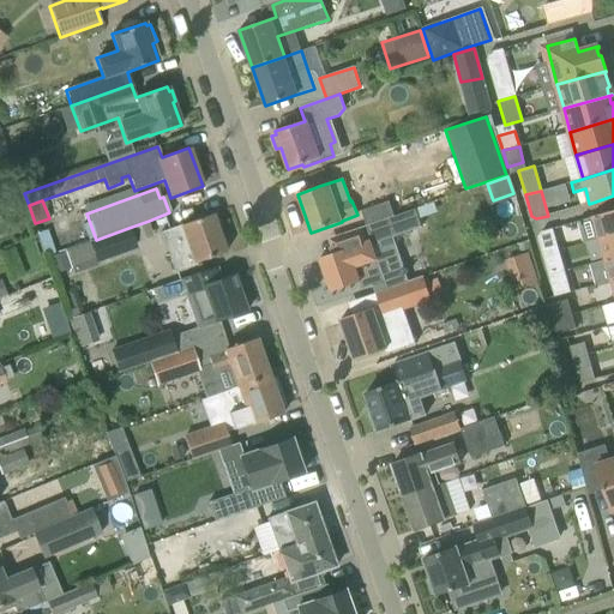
[(361,211),(366,226),(387,218),(393,216),(389,202),(361,211)]
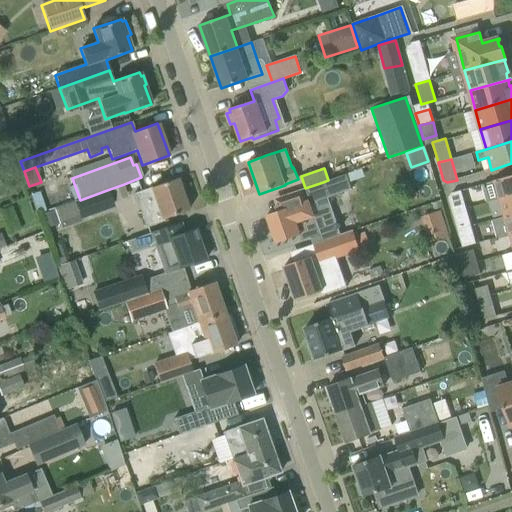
[(328,197),(351,189),(346,174),(328,180),(323,182),(328,197)]
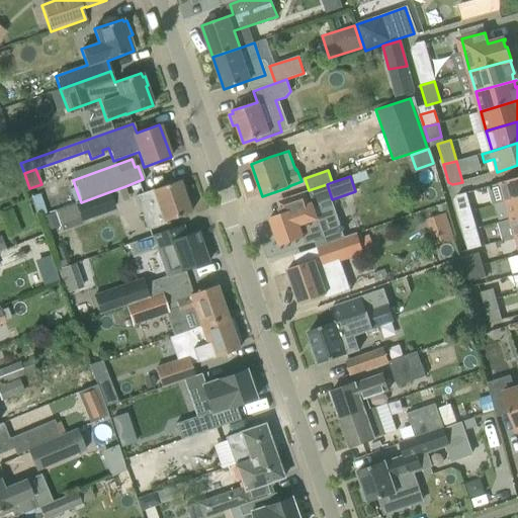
[(517,197),(517,177),(501,183),(506,201),(517,197)]
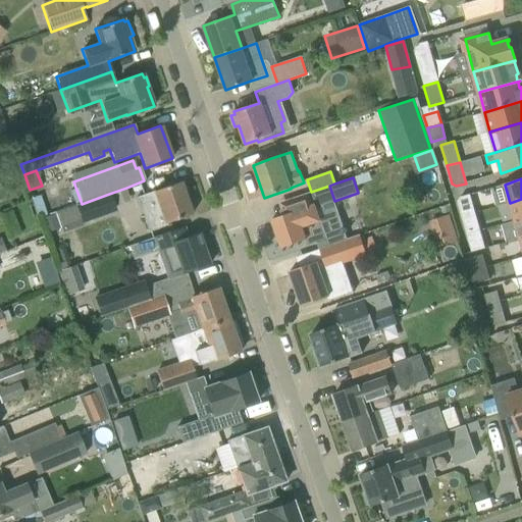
[(138,197),(148,232),(166,225),(166,223),(192,214),(180,181),(138,197)]
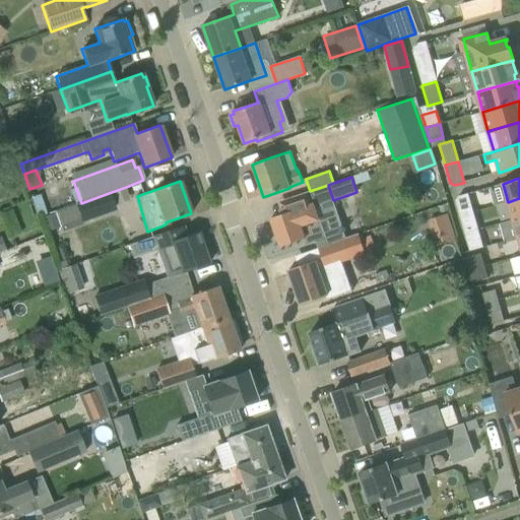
[(333,200),(328,185),(310,191),(289,198),(295,210),(270,218),(280,247),(304,239),(306,245),(324,239),(318,220),(319,219),(314,207),(333,200)]
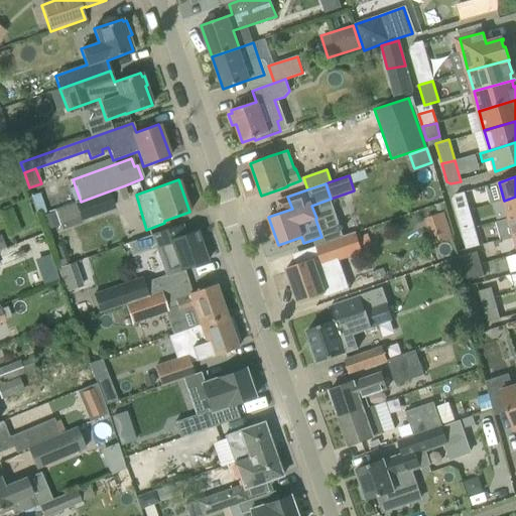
[(108,191),(81,202),(75,204),(81,221),(115,209),(108,191)]
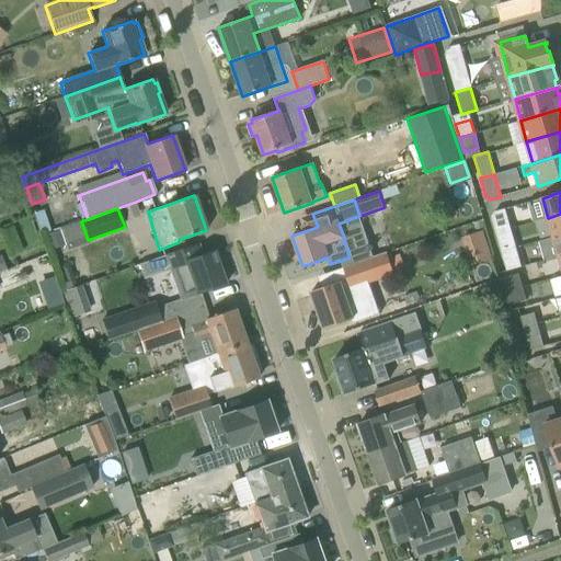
[(491,217),(495,232),(511,229),(505,208),(494,212),(491,217)]
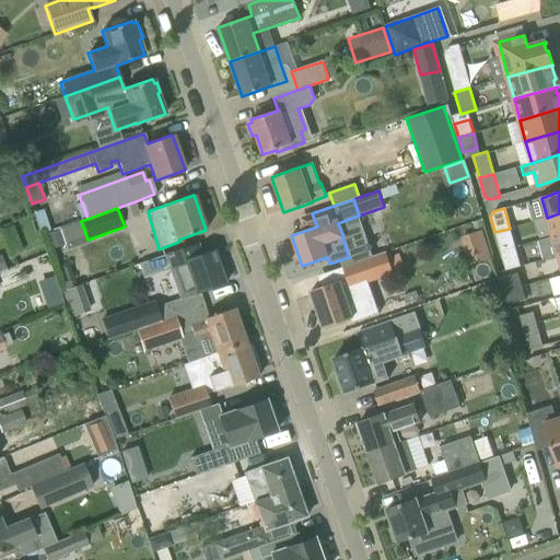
[(41,234),(49,231),(43,210),(33,213),(41,234)]
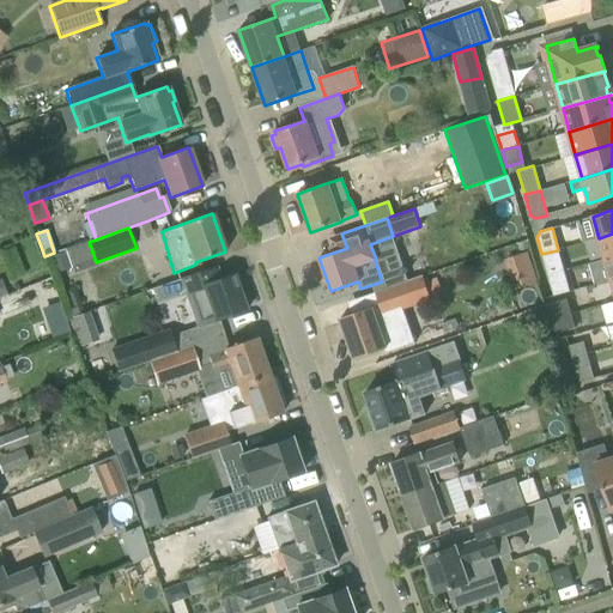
[(612,234),(599,238),(605,259),(612,256),(612,234)]
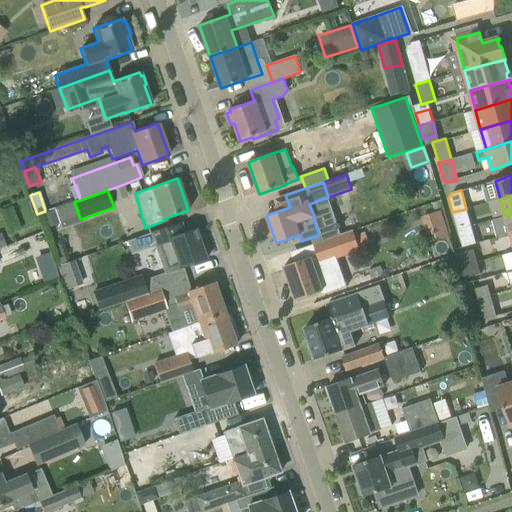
[(466,209),(452,212),(457,230),(471,226),(466,209)]
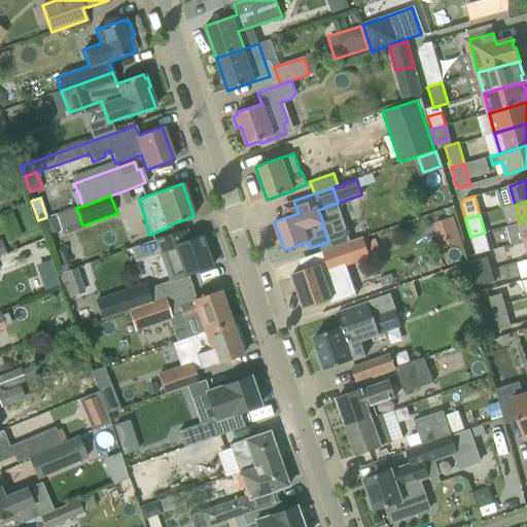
[(54,217),(42,220),(47,235),(59,231),(54,217)]
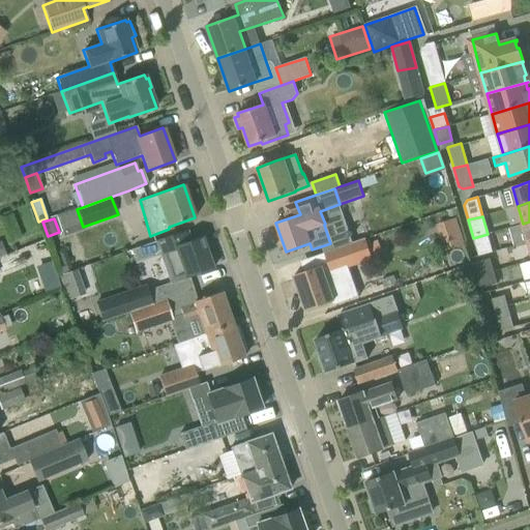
[(188,277),(212,269),(201,237),(190,240),(186,231),(129,251),(135,264),(159,256),(169,284),(188,277)]
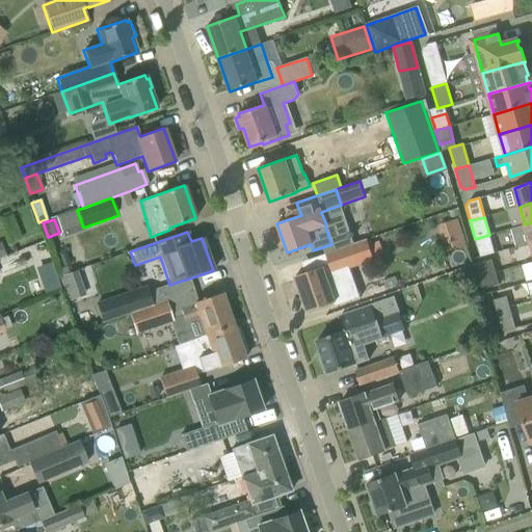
[(489,235),(475,239),(480,257),(495,253),(489,235)]
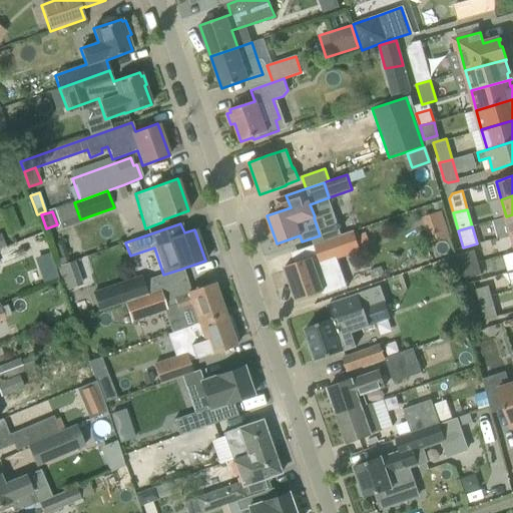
[(312,258),(285,267),(296,301),(322,293),(323,296),(342,289),(332,261),(361,250),(354,230),(314,244),(318,255),(312,259),(312,258)]
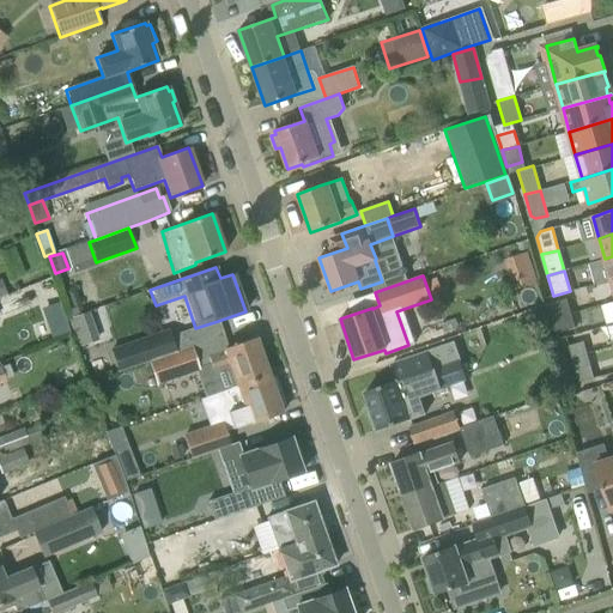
[(566,299),(547,304),(551,319),(570,314),(566,299)]
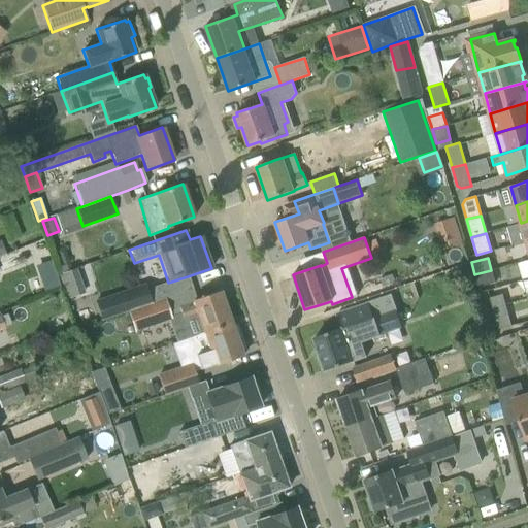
[(474,274),(479,288),(495,283),(491,270),(474,274)]
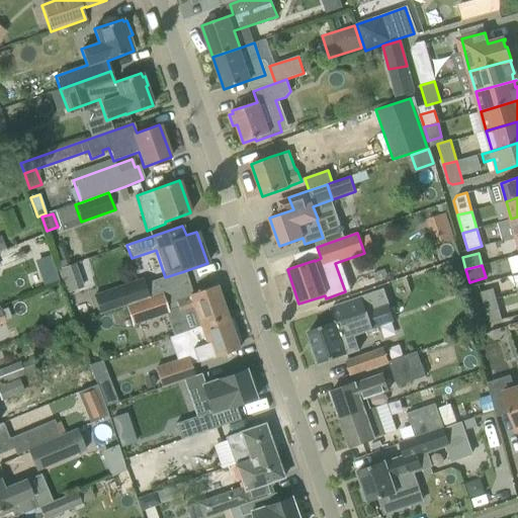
[(385,270),(373,274),(376,282),(387,278),(385,270)]
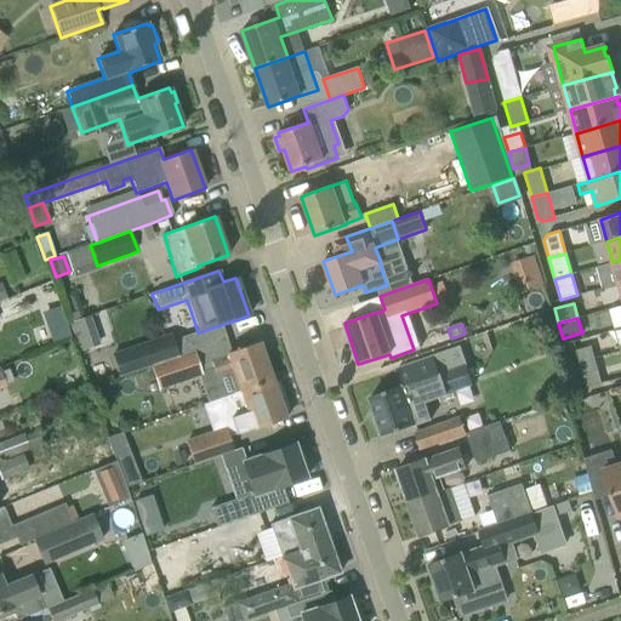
[(171,335),(112,354),(119,377),(149,366),(178,357),(172,341),(171,335)]
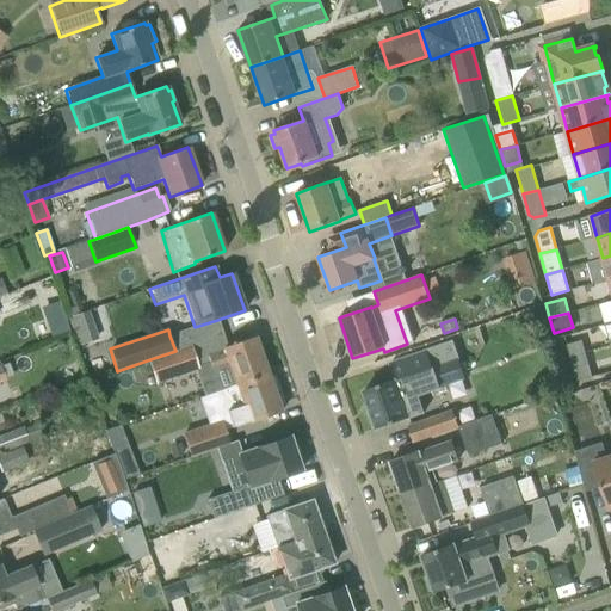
[(218,392),(267,375),(254,337),(227,347),(227,349),(208,355),(214,371),(211,372),(218,392)]
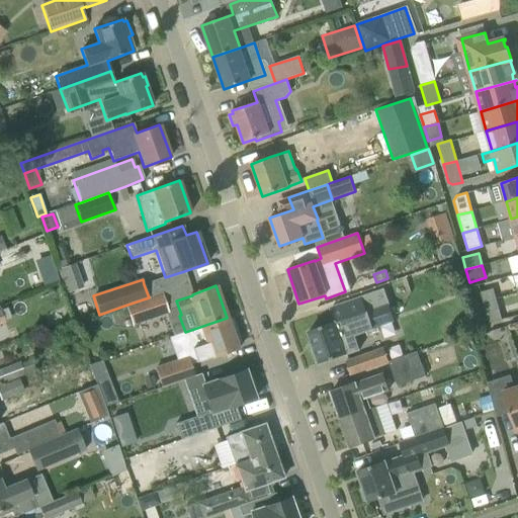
[(496,298),(493,288),(480,292),(483,303),(496,298)]
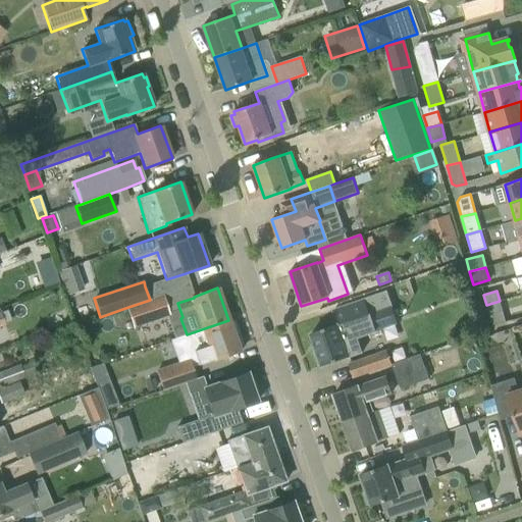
[(168,314),(162,296),(150,300),(125,308),(132,324),(133,328),(169,316),(168,314)]
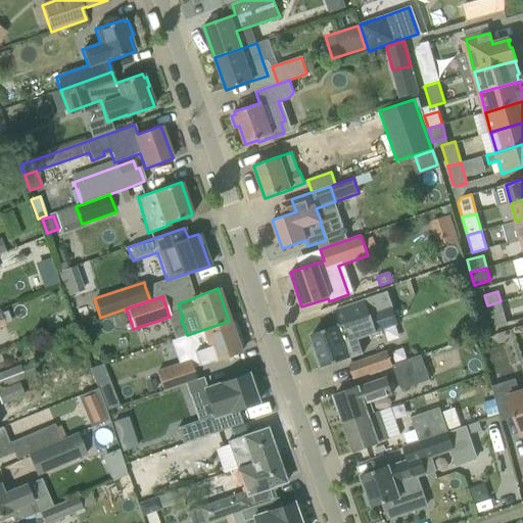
[(323,367),(363,353),(358,338),(398,325),(391,306),(370,314),(365,301),(334,312),(338,325),(312,335),(318,351),(315,352),(319,365),(322,364),(323,367)]
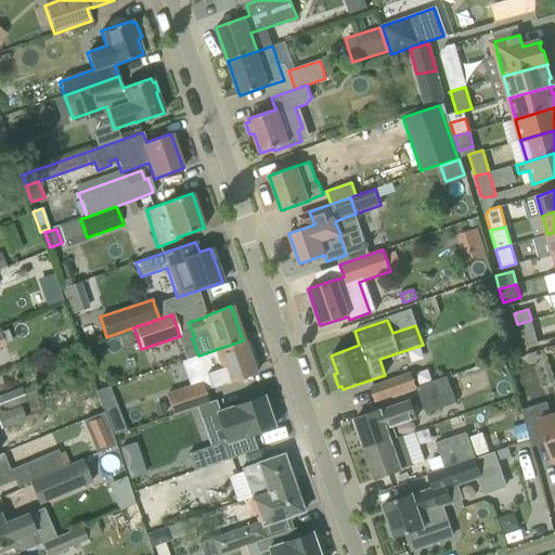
[(531,320),(517,324),(520,335),(534,331),(531,320)]
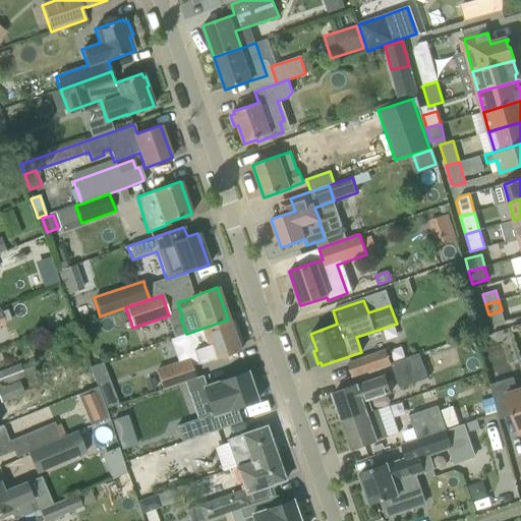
[(186,334),(181,336),(187,352),(192,350),(197,364),(212,360),(212,361),(239,351),(233,335),(237,333),(232,320),(229,321),(228,320),(186,334)]
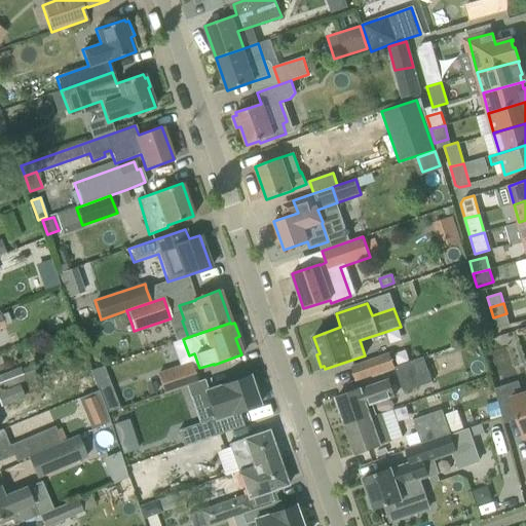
[(355,381),(395,368),(389,353),(351,367),(355,381)]
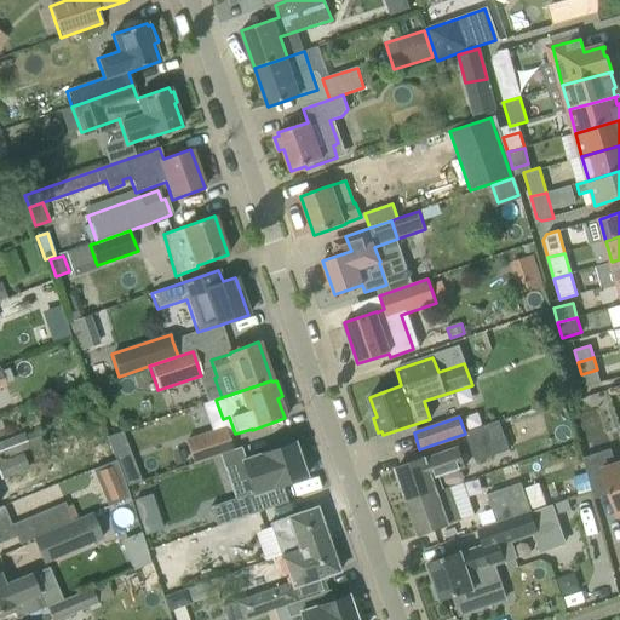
[(465,434),(476,463),(510,451),(499,422),(465,434)]
